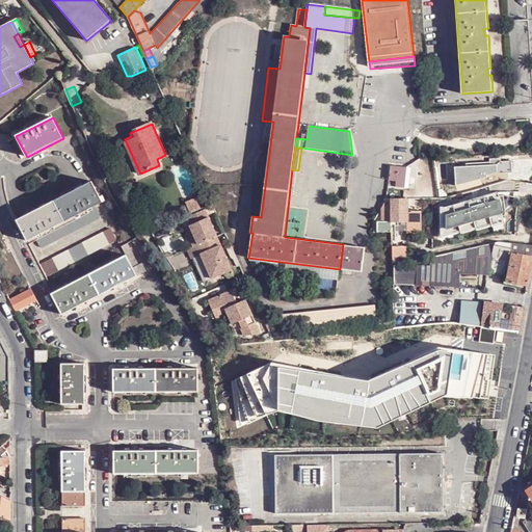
[(499,173),(512,171),(512,161),(506,157),(489,159),(457,166),(457,185),(476,179),(499,173)]
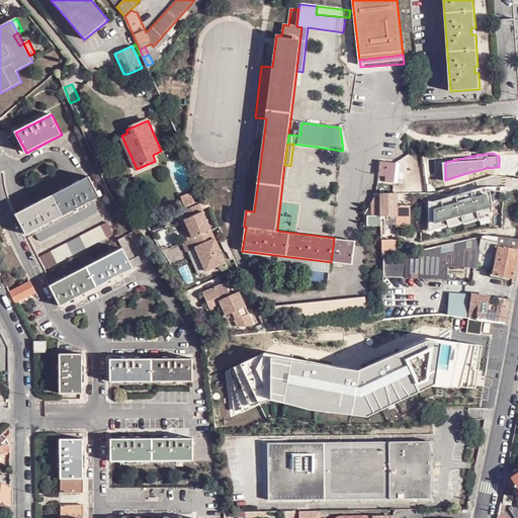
[(394,181),(395,169),(396,163),(380,162),(378,175),(385,176),(384,181),(394,183),(394,181)]
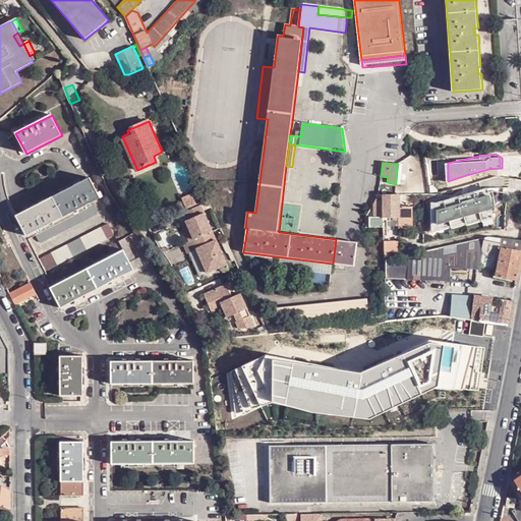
[(73,213),(93,203),(101,198),(90,178),(82,182),(23,213),(16,216),(26,236),(35,233),(73,213)]
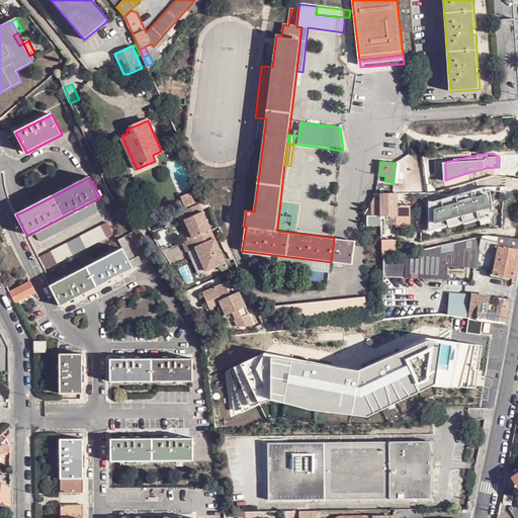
[(426,193),(426,182),(420,182),(421,186),(412,186),(412,193),(422,193),(423,193),(426,193)]
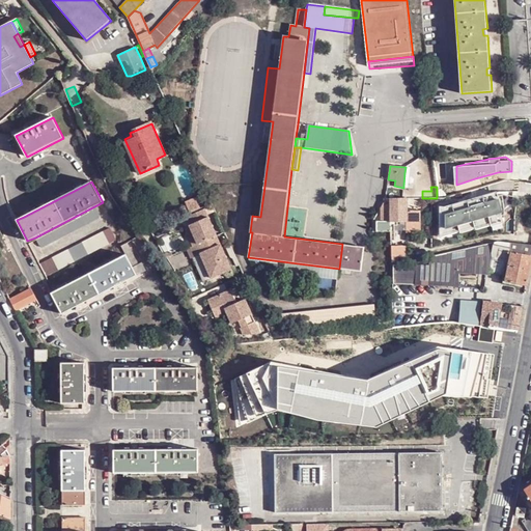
[(497,192),(441,208),(441,238),(460,232),(460,233),(476,229),(476,230),(492,225),(492,226),(504,223),(502,217),(505,216),(505,211),(504,204),(503,198),(502,195),(498,196),(497,192)]
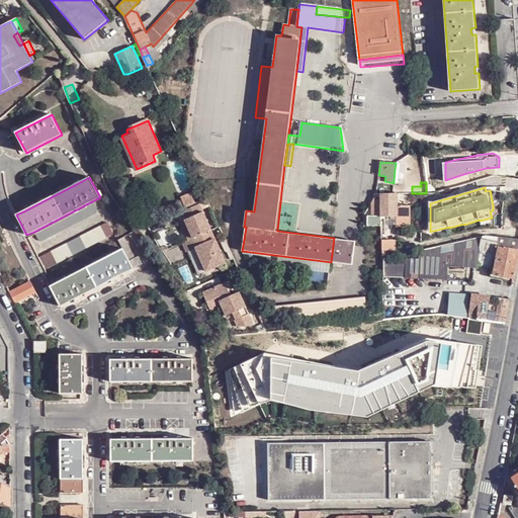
[(185,208),(195,203),(191,193),(181,198),(182,200),(185,208)]
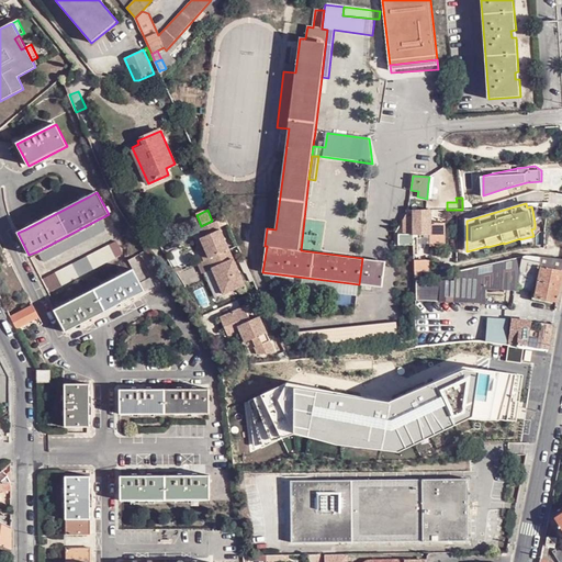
[(431,224),(431,211),(413,211),(407,211),(402,222),(402,234),(397,234),(398,245),(414,245),(413,235),(430,235),(430,247),(445,247),(445,224),(431,224)]
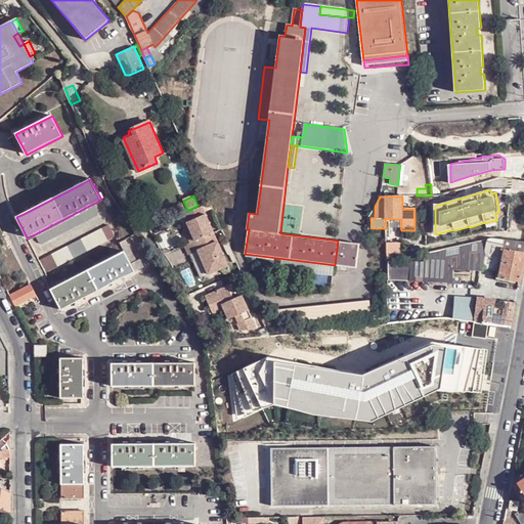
[(158,214),(162,222),(184,212),(187,211),(184,203),(158,214)]
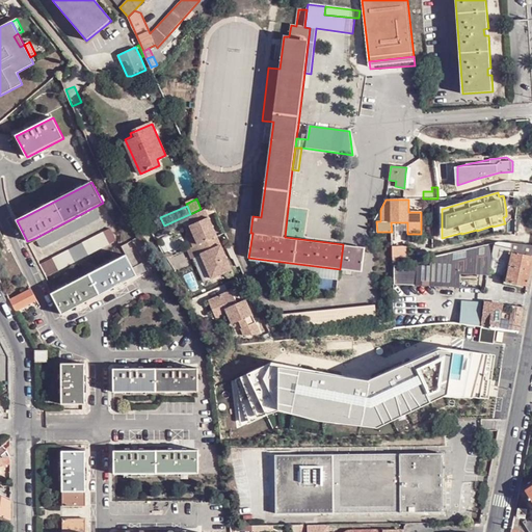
[(100,215),(95,207),(75,217),(35,238),(37,241),(40,246),(43,248),(99,219),(100,215)]
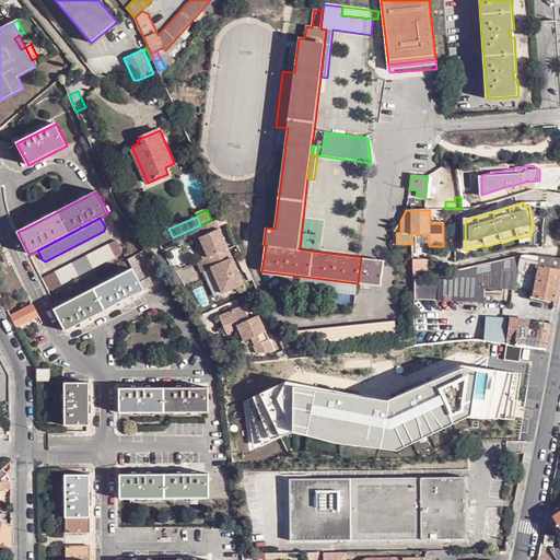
[(230,249),(216,218),(211,220),(200,225),(197,226),(201,237),(196,241),(205,260),(230,249)]
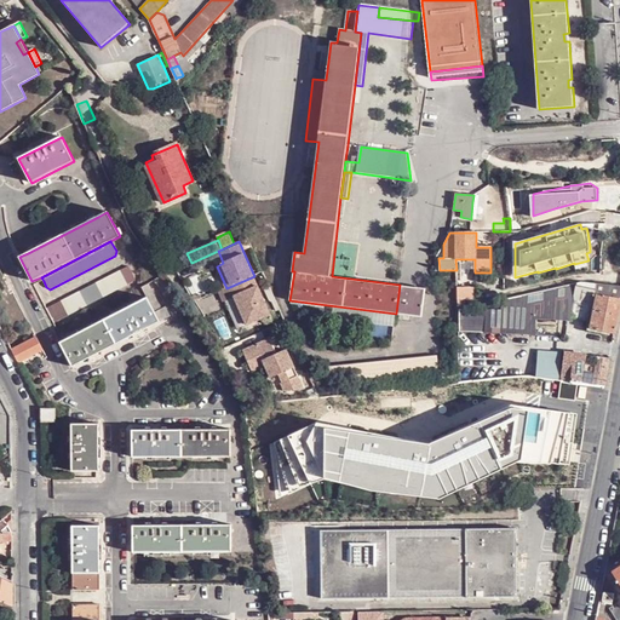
[(173,256),(178,269),(191,263),(187,253),(185,251),(173,256)]
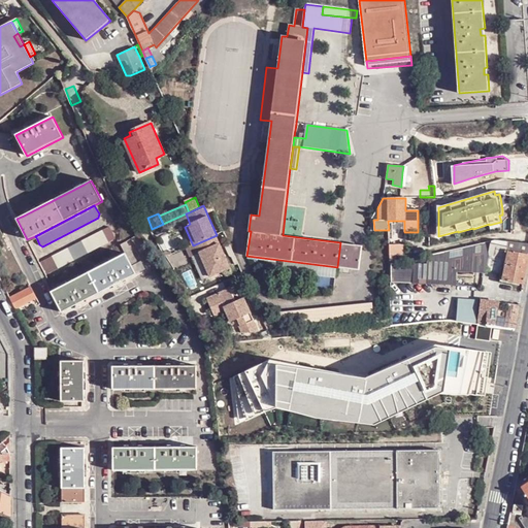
[(116,239),(109,228),(39,263),(46,275),(116,239)]
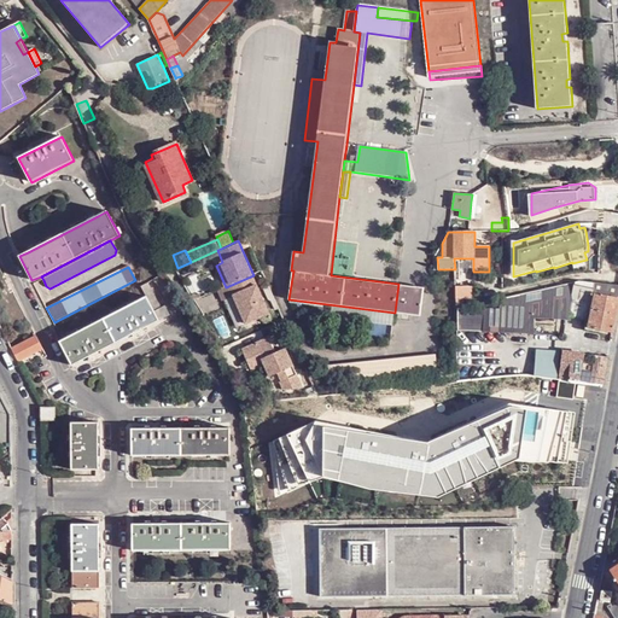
[(254,275),(226,287),(222,289),(227,299),(233,296),(246,324),(270,314),(254,275)]
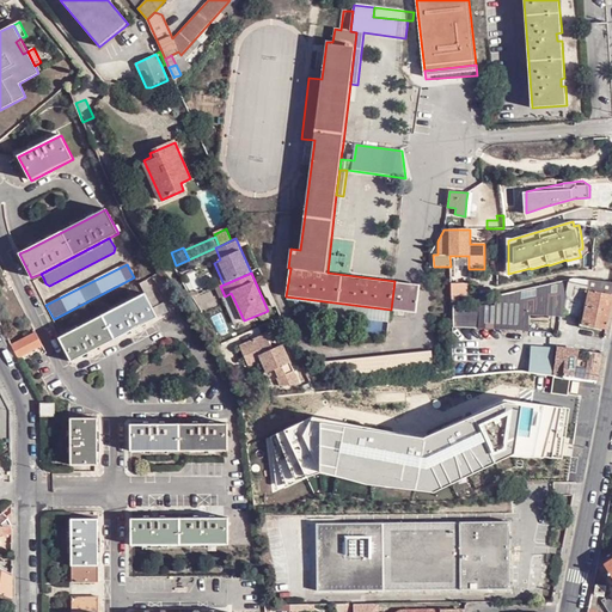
[(175,310),(182,306),(160,274),(153,277),(175,310)]
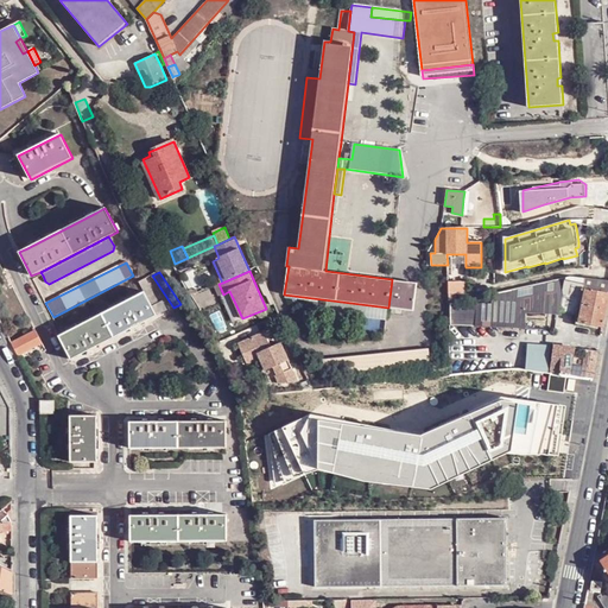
[(578,322),(603,327),(607,305),(607,280),(570,277),(567,277),(567,279),(561,310),(575,312),(576,306),(581,308),(578,322)]
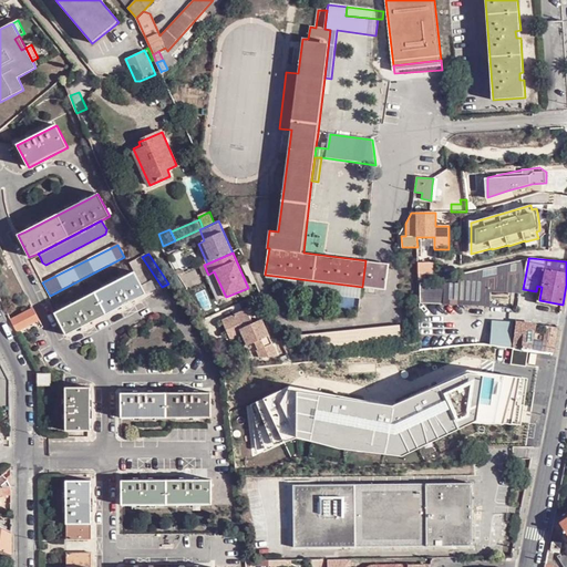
[(135,271),(146,295),(156,289),(152,281),(148,282),(136,259),(131,263),(135,272),(135,271)]
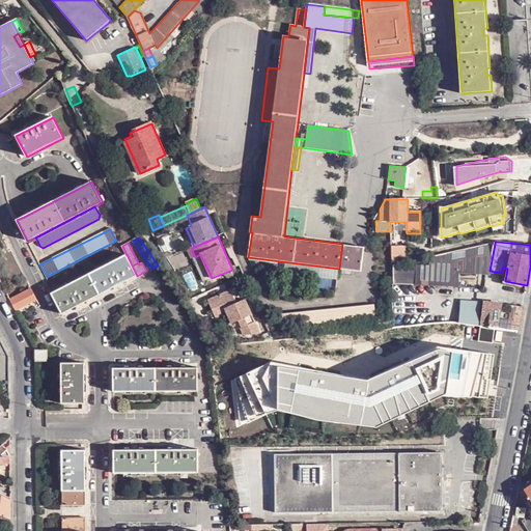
[(342,244),(339,269),(362,271),(365,246),(342,244)]
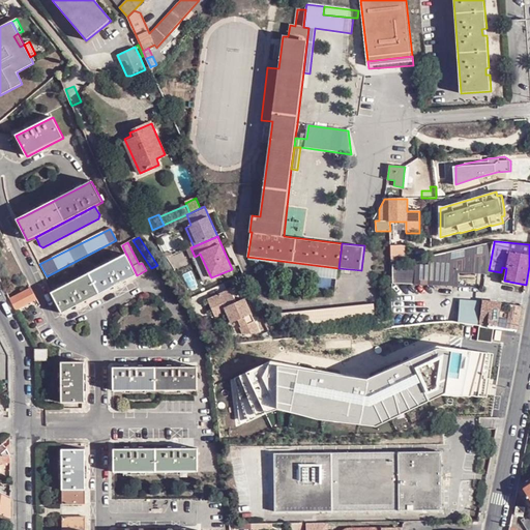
[(488,272),(489,270),(494,243),(431,258),(431,266),(430,285),(458,287),(459,271),(488,272)]
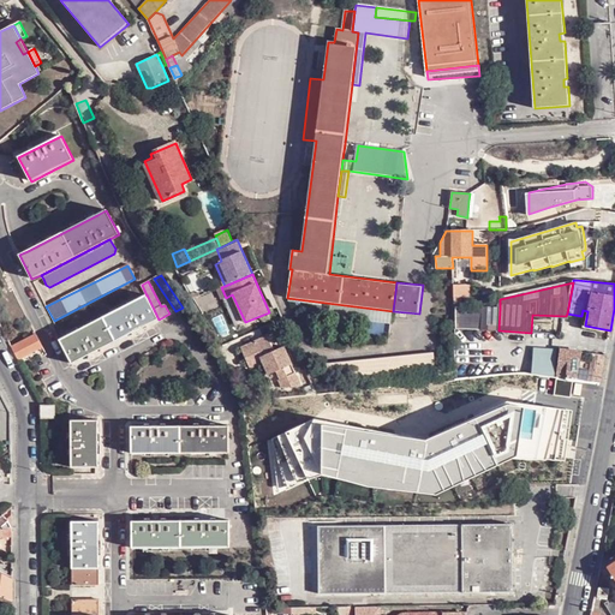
[(454,285),(454,298),(469,297),(469,284),(454,285)]
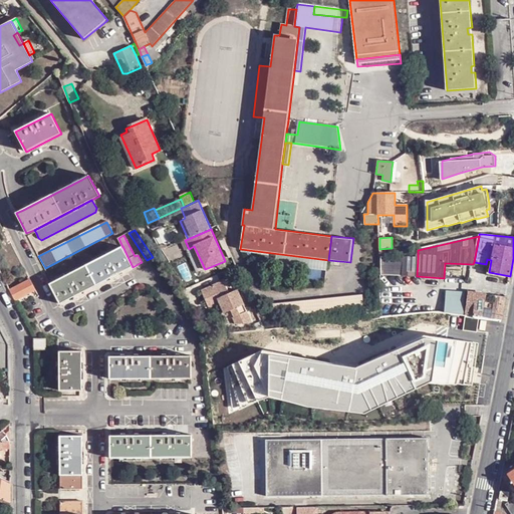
[(60,304),(133,267),(122,246),(122,247),(50,283),(60,304)]
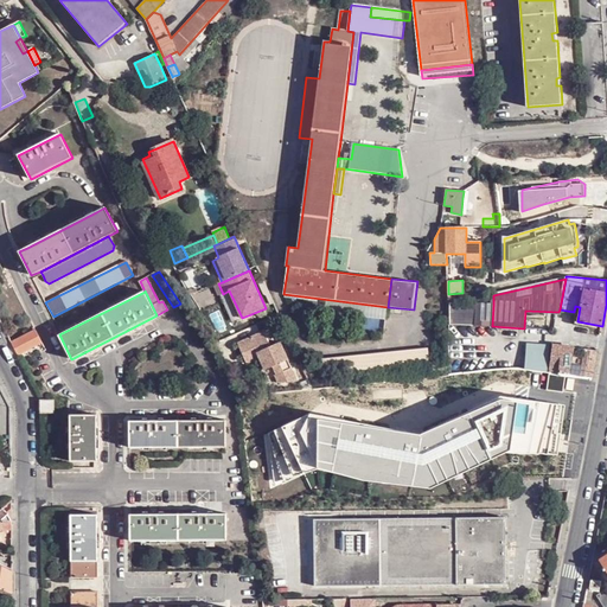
[(493,305),(451,302),(449,324),(492,326),(493,305)]
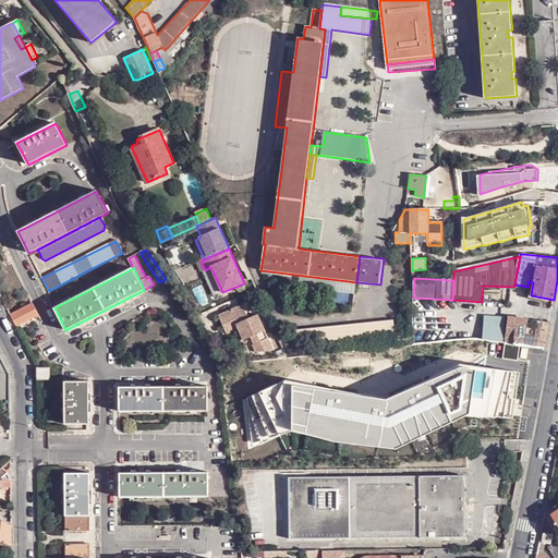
[(34,303),(11,315),(16,326),(39,314),(34,303)]
